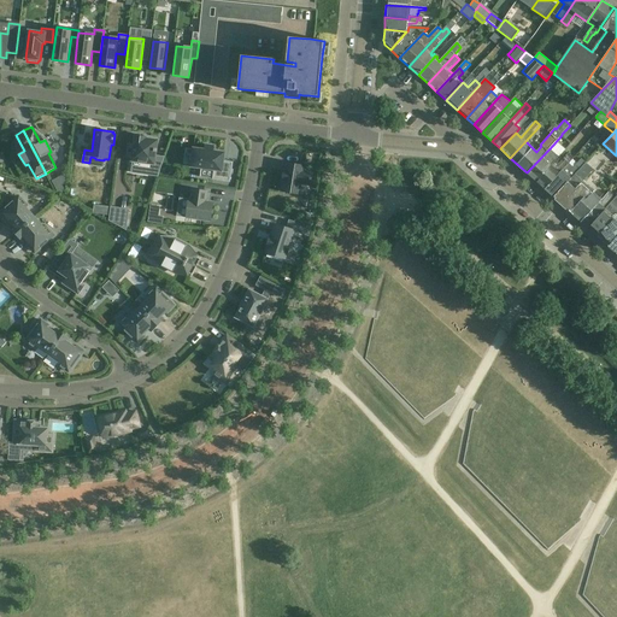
[(152,176),(158,176),(164,157),(156,156),(157,152),(157,150),(158,140),(146,139),(146,136),(135,135),(134,145),(129,144),(127,158),(133,158),(131,162),(133,162),(142,163),(141,168),(153,169),(152,176)]
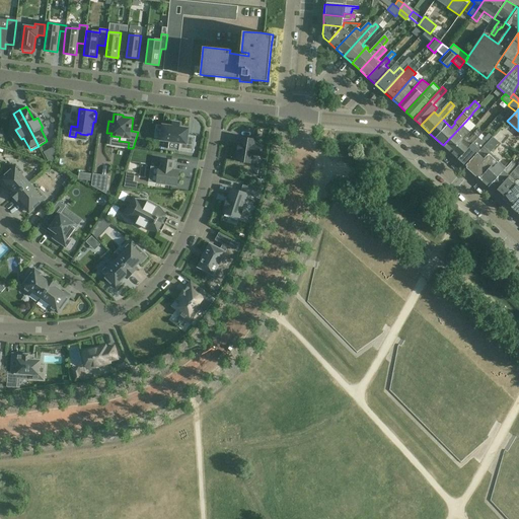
[(188,136),(189,129),(179,127),(180,123),(172,122),(172,126),(163,125),(160,140),(180,143),(179,151),(194,153),(196,137),(188,136)]
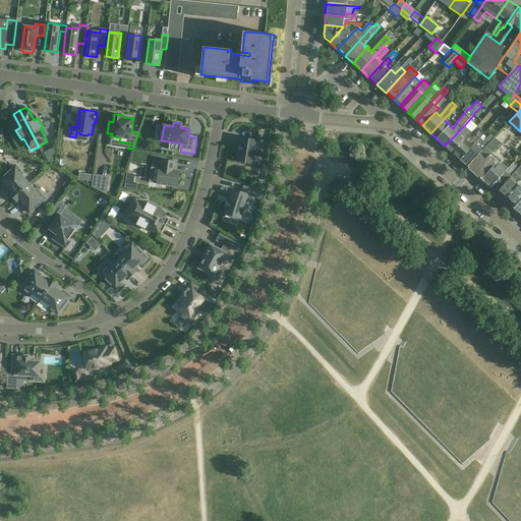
[(469,124),(467,122),(445,146),(453,153),(469,135),(475,128),(470,123),(469,124)]
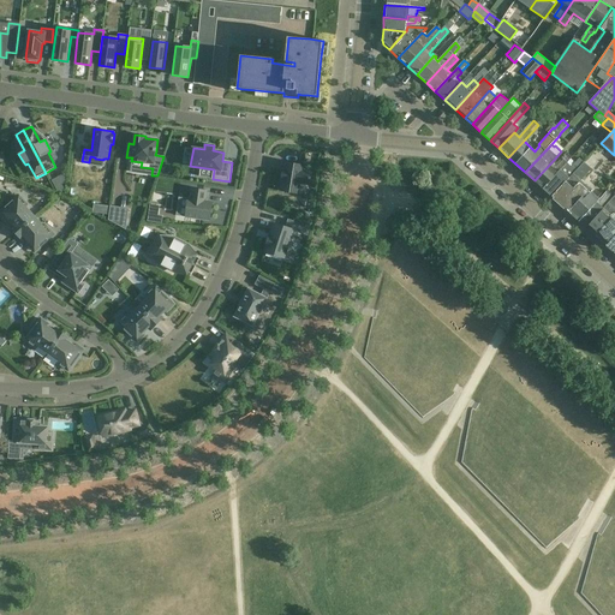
[(572,157),(567,153),(557,163),(554,160),(535,180),(543,189),(567,163),(572,157)]
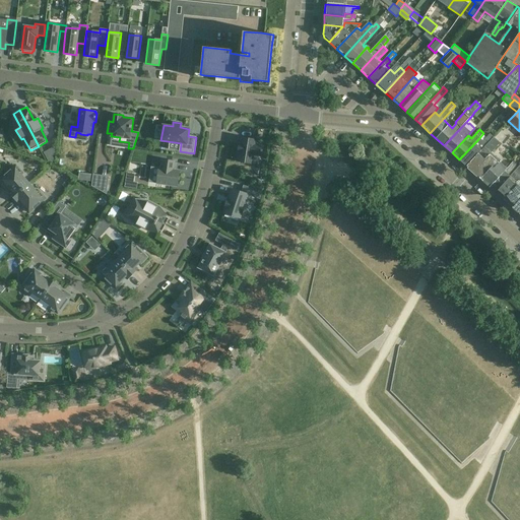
[(494,137),(490,133),(482,141),(479,138),(459,159),(467,167),(494,137)]
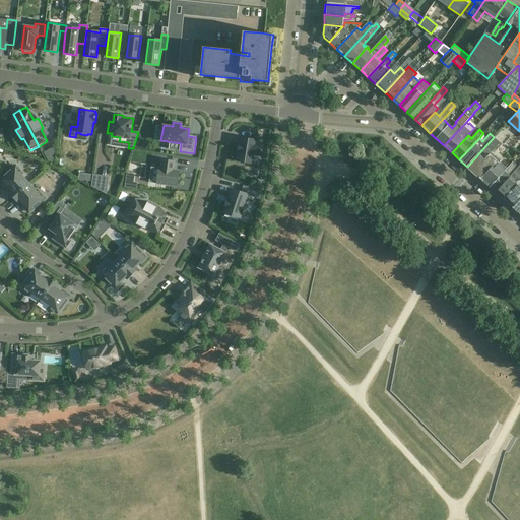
[(256,144),(256,140),(242,137),(241,144),(240,143),(238,152),(239,152),(238,161),(253,164),(254,155),(262,156),(264,145),(256,144)]
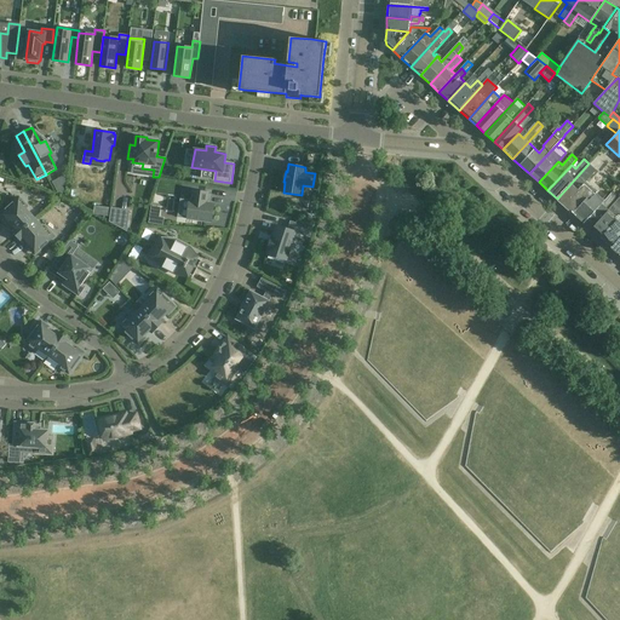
[(557,199),(584,223),(604,200),(608,196),(607,195),(603,199),(596,194),(595,195),(584,184),(597,171),(589,164),(557,199)]
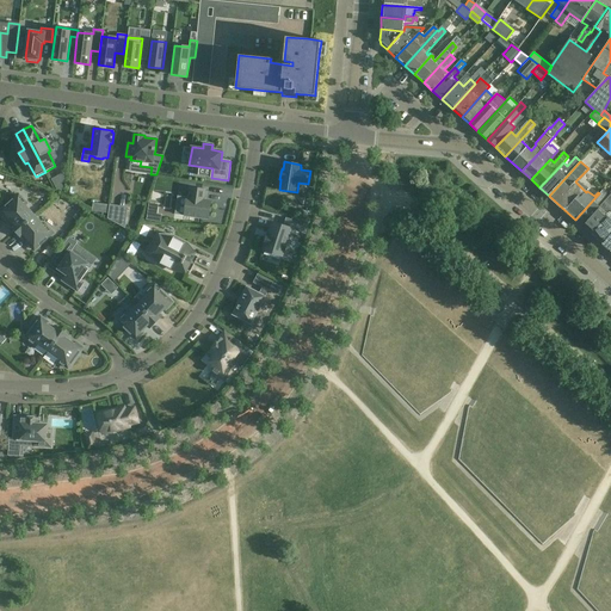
[(185,216),(209,220),(211,201),(204,199),(205,190),(191,187),(190,197),(187,197),(185,216)]
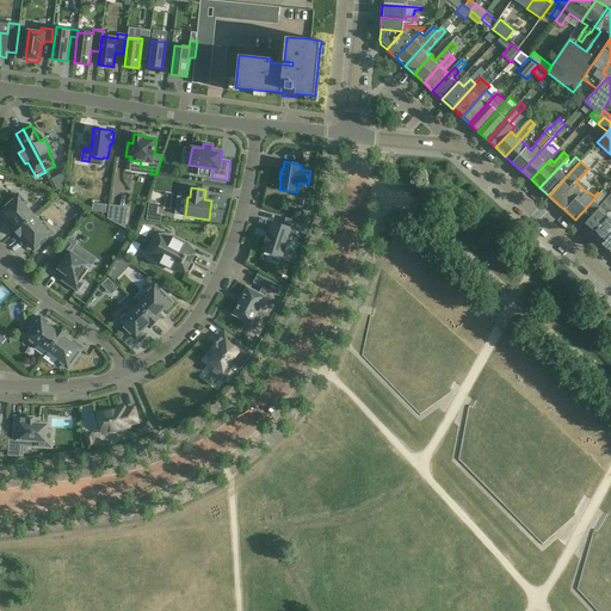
[(609,196),(603,190),(599,193),(596,197),(575,220),(582,226),(609,196)]
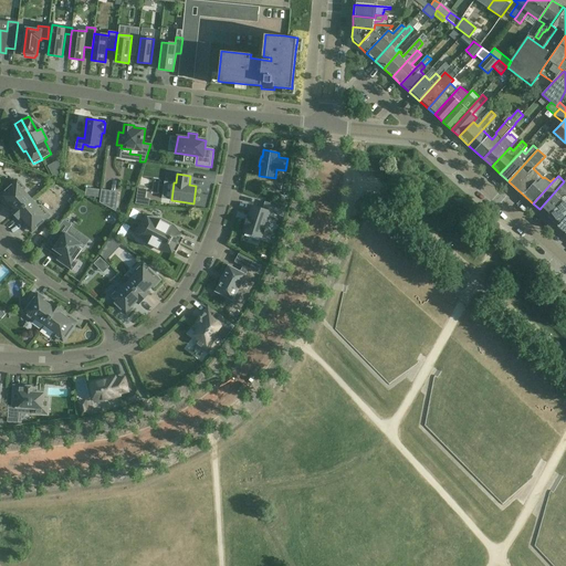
[(565,179),(564,181),(540,209),(547,217),(565,196),(565,179)]
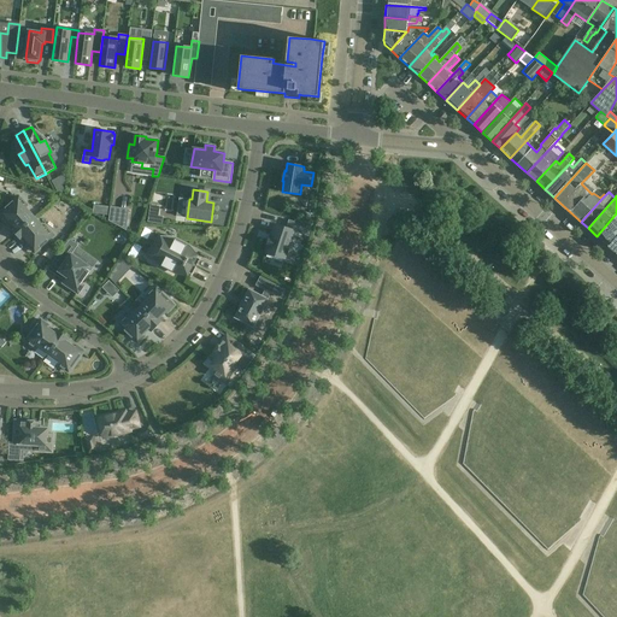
[(11,228),(16,234),(35,218),(25,207),(28,206),(19,197),(1,212),(3,212),(0,213),(6,221),(9,219),(13,225),(11,228)]
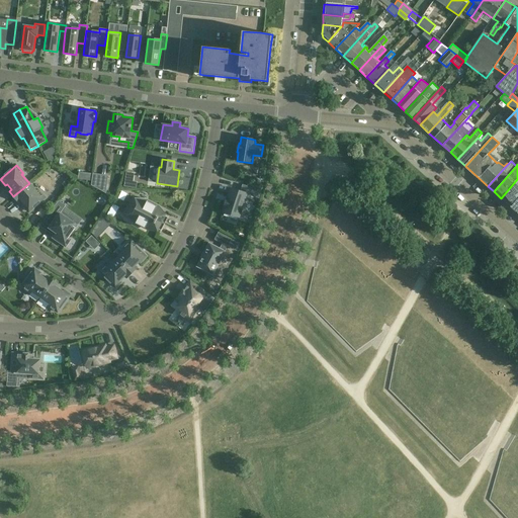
[(93,174),(91,185),(105,193),(108,176),(93,174)]
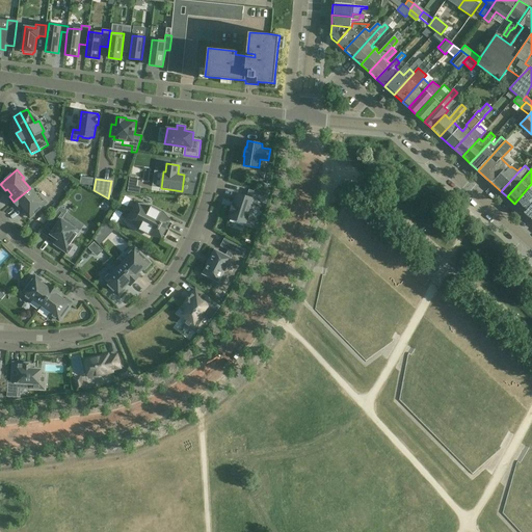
[(531,184),(514,204),(524,212),(531,202),(531,184)]
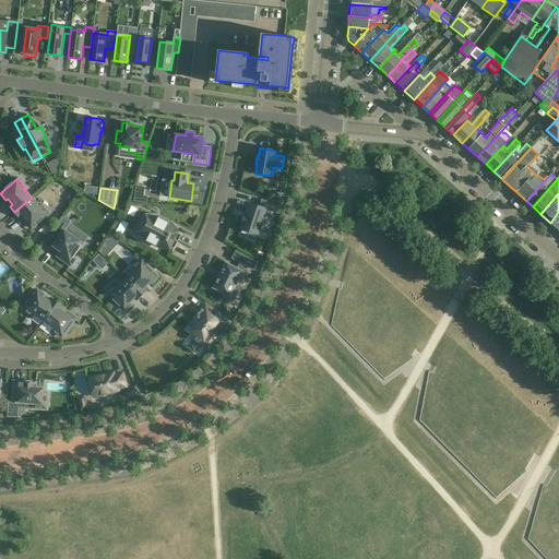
[(40,206),(32,198),(14,212),(20,218),(22,215),(27,222),(26,223),(32,229),(33,227),(33,228),(49,214),(42,205),(40,206)]
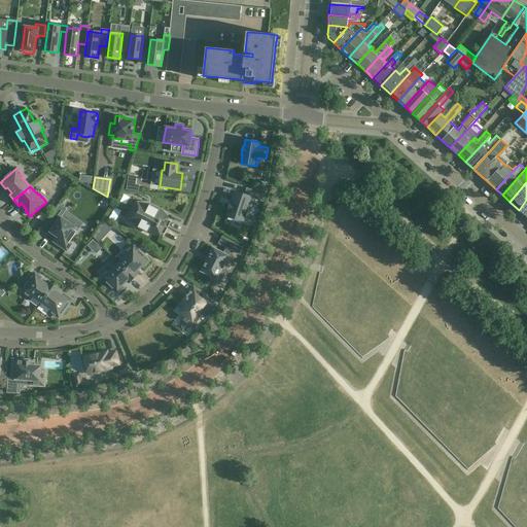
[(231,201),(230,205),(227,213),(227,214),(227,216),(243,221),(251,198),(256,200),(259,192),(247,188),(245,195),(235,191),(233,200),(232,200),(231,201)]
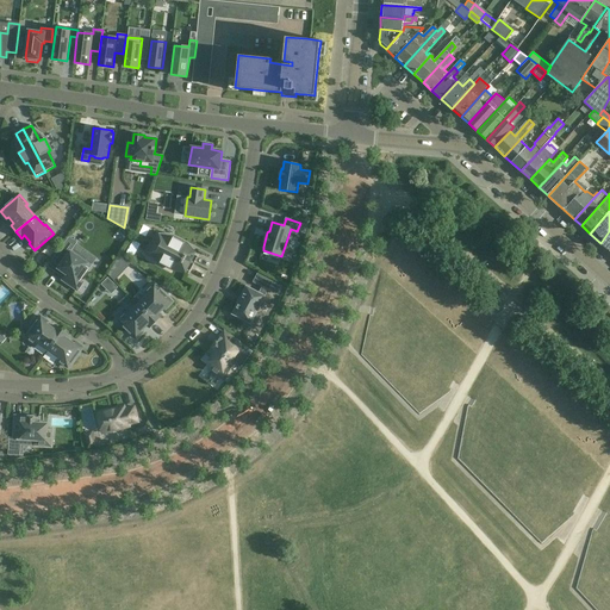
[(172,240),(157,232),(151,242),(194,265),(198,256),(182,248),(185,243),(173,237),(172,240)]
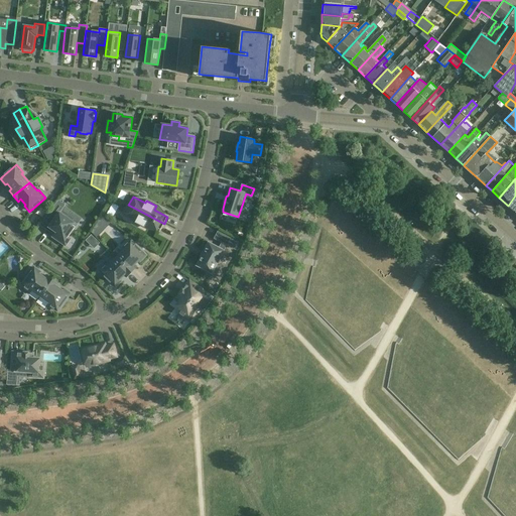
[(58,201),(46,217),(47,217),(47,216),(54,220),(49,227),(56,232),(54,235),(52,237),(66,246),(71,239),(68,237),(77,225),(60,213),(66,205),(58,201)]
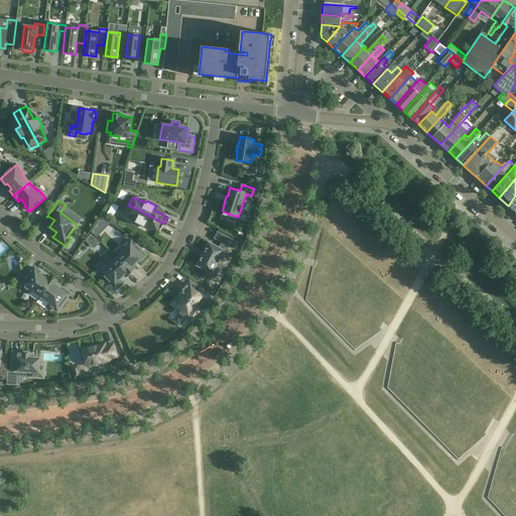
[(164,224),(128,205),(124,214),(136,220),(135,223),(145,228),(147,223),(161,230),(164,224)]
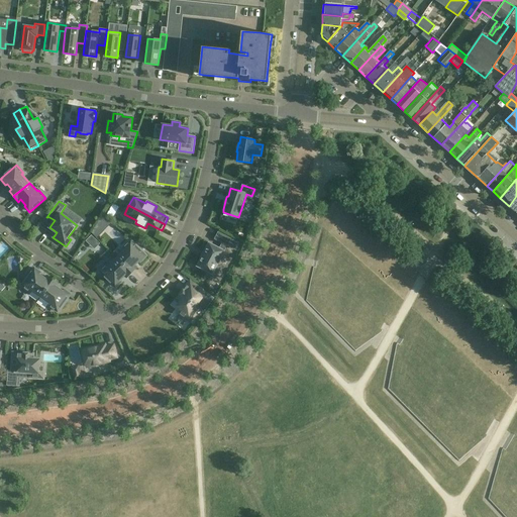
[(102,217),(93,231),(94,232),(106,220),(102,217)]
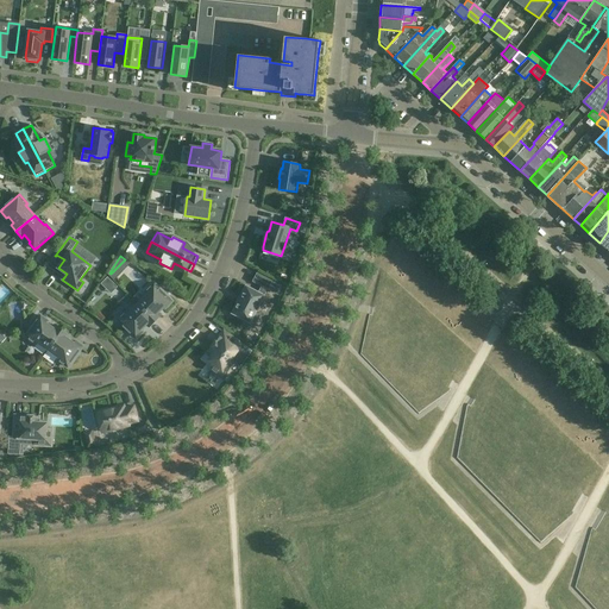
[(115,293),(129,282),(120,271),(107,282),(115,293)]
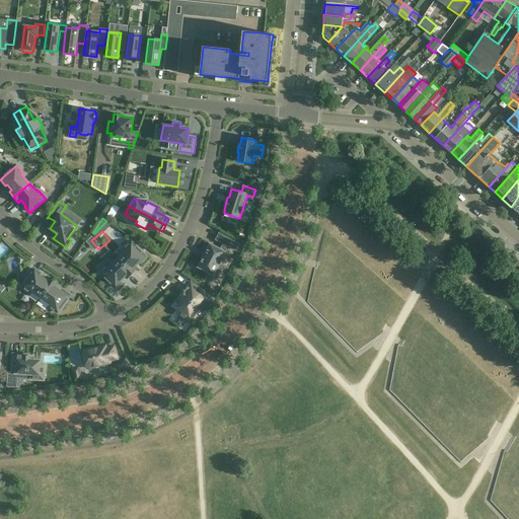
[(219,233),(216,240),(230,247),(233,240),(219,233)]
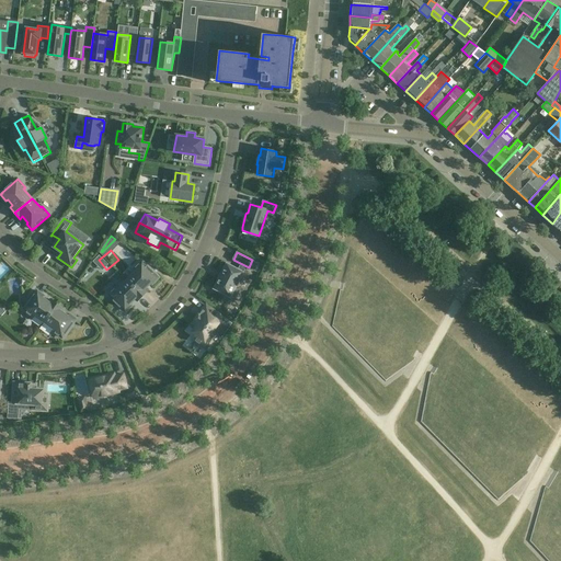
[(136,271),(127,279),(144,296),(148,290),(146,288),(151,283),(152,284),(159,278),(157,276),(158,276),(142,261),(134,270),(136,271)]
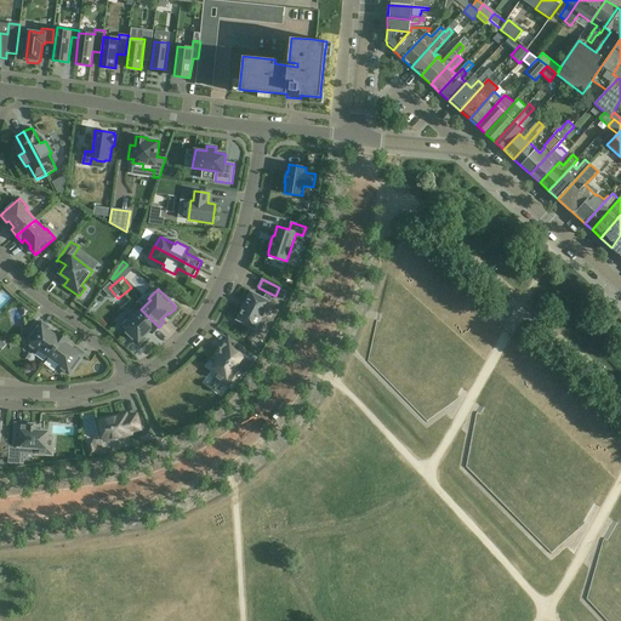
[(237,318),(235,320),(238,320),(251,328),(250,330),(258,335),(265,323),(261,320),(269,303),(271,302),(269,301),(252,292),(251,291),(250,292),(251,294),(246,303),(245,302),(244,305),(245,305),(244,308),(243,307),(241,308),(244,309),(238,319),(237,318)]
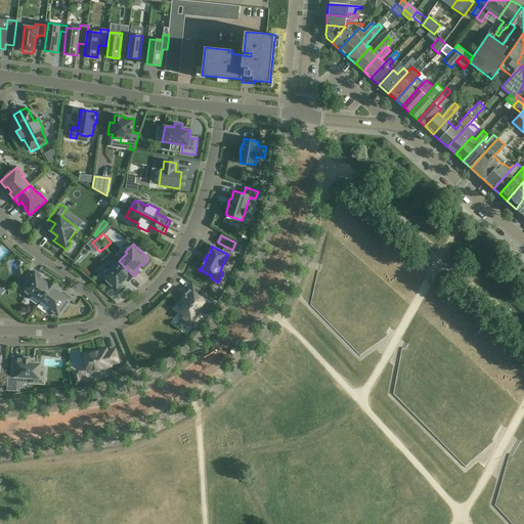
[(134,276),(119,261),(111,270),(108,268),(101,276),(116,290),(118,291),(123,286),(121,285),(126,279),(129,281),(134,276)]
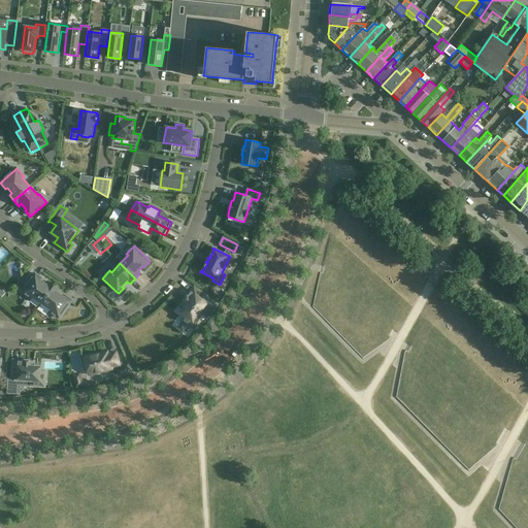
[(32,296),(41,303),(55,286),(48,282),(46,285),(40,281),(41,278),(35,274),(23,292),(31,298),(32,296)]
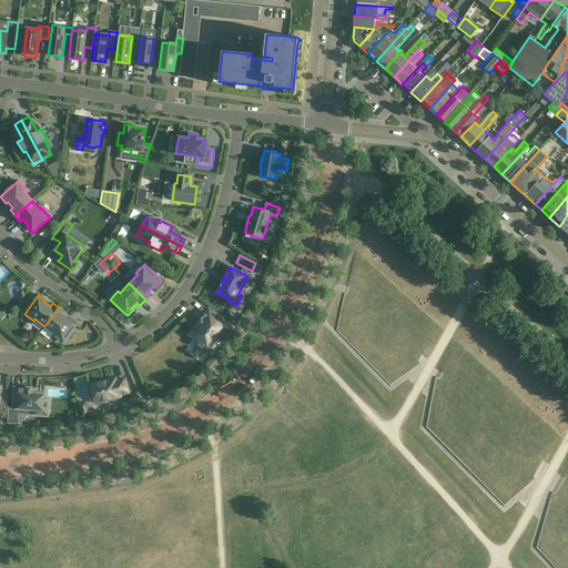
[(0,300),(0,298),(0,312),(7,320),(13,314),(0,300)]
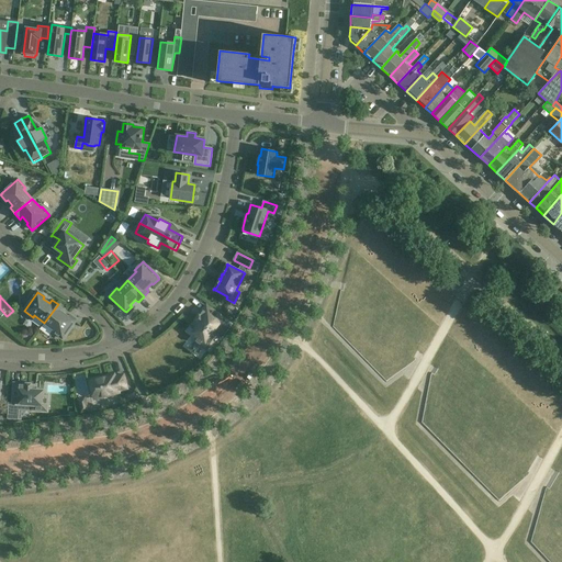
[(64,310),(58,304),(44,323),(55,330),(54,333),(63,339),(77,319),(70,315),(68,317),(62,312),(64,310)]
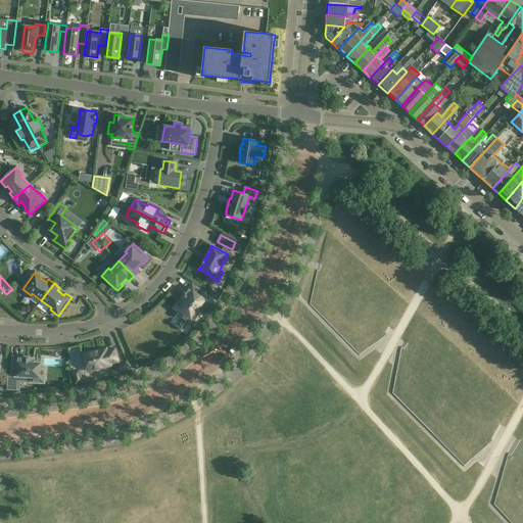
[(207,296),(193,285),(188,290),(180,301),(184,304),(180,310),(183,313),(180,316),(192,325),(201,313),(197,310),(207,296)]
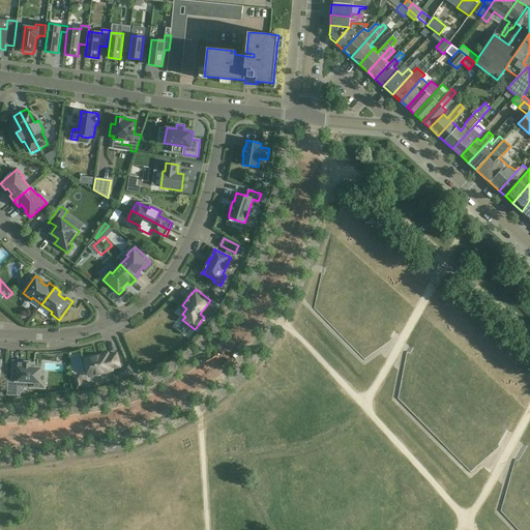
[(89,376),(90,376),(112,371),(112,369),(120,366),(116,354),(109,356),(108,353),(85,359),(89,376)]
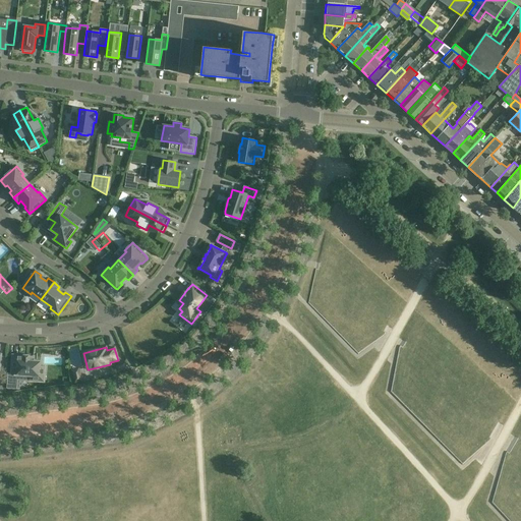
[(8,372),(7,389),(14,389),(15,389),(17,389),(17,380),(29,381),(30,381),(43,382),(44,382),(44,381),(45,367),(45,366),(44,366),(40,366),(41,362),(34,361),(34,357),(20,356),(13,356),(12,373),(8,373),(9,372),(8,372)]
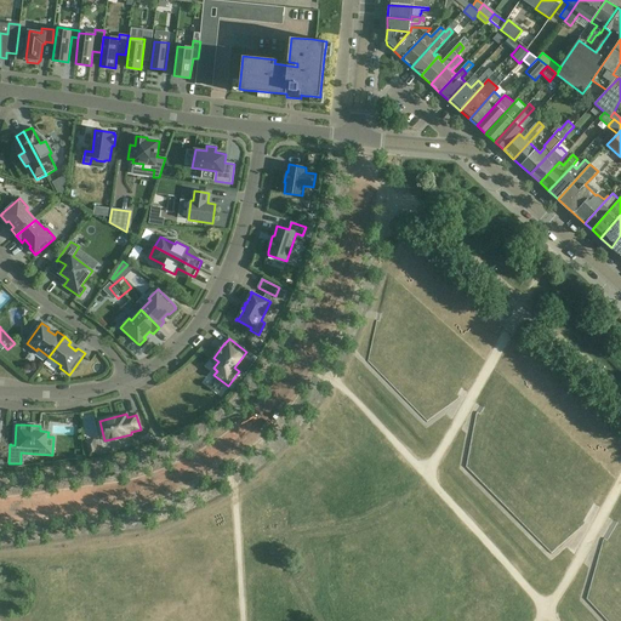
[(144,442),(141,443),(141,444),(153,439),(149,431),(142,434),(144,442)]
